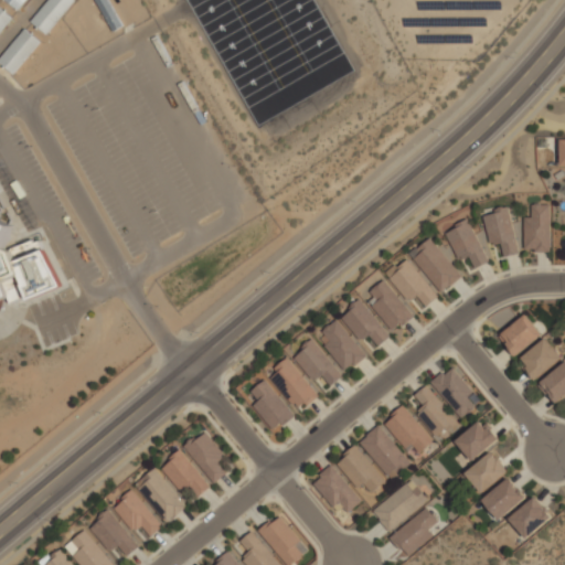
[(24,0),(4,0),(17,10),(24,0)]
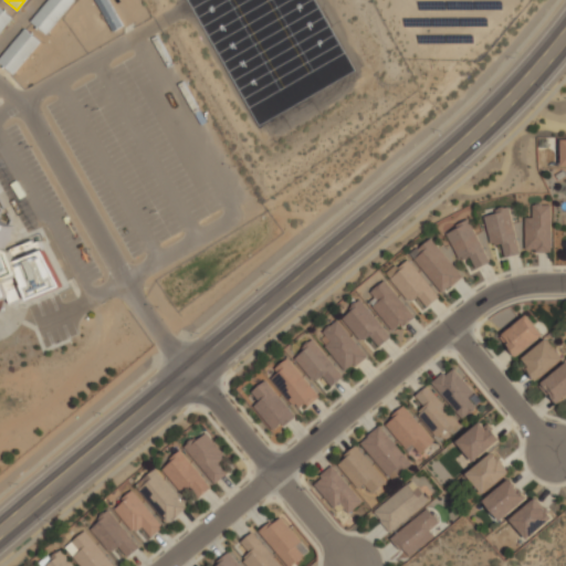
[(46,34),(73,0),(46,0),(31,21),(46,34)]
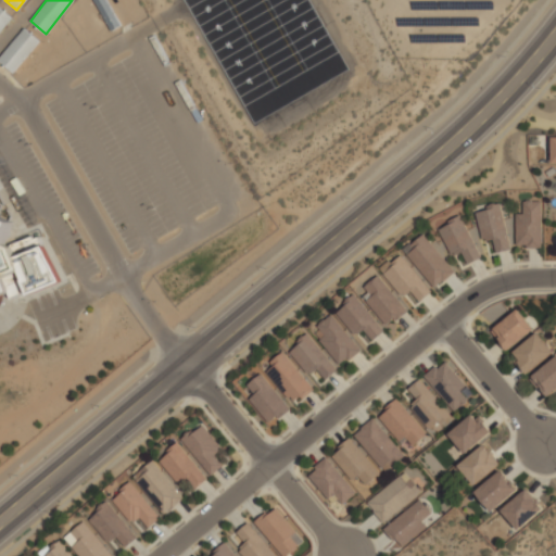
[(0,30),(12,17),(0,7),(0,30)]
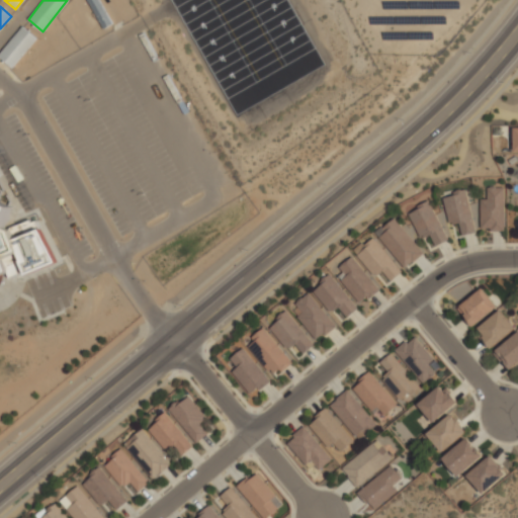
[(36,36),(21,25),(0,55),(0,57),(14,68),(36,36)]
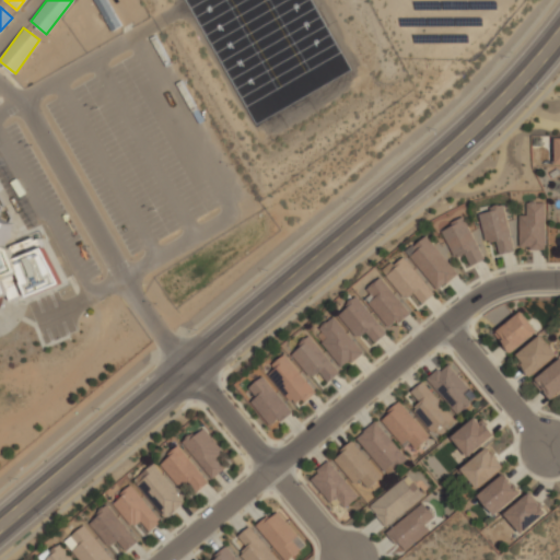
[(521,246),(521,216),(527,216),(527,202),(529,202),(532,201),(535,201),(537,202),(546,202),(546,249),(532,249),(532,246),(521,246)]
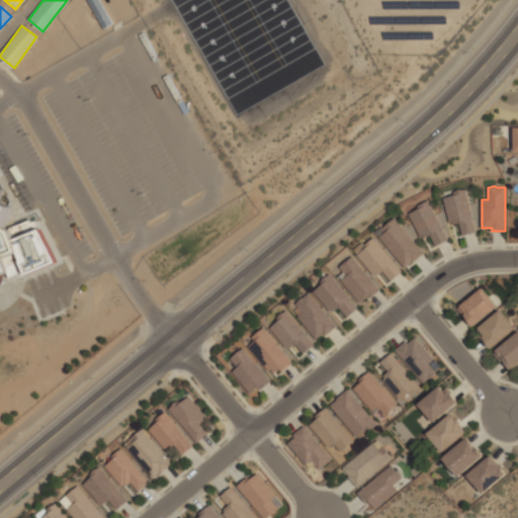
[(444,197),(455,195),(454,191),(457,191),(456,189),(462,188),(462,189),(466,189),(477,232),(463,235),(460,223),(453,225),(453,222),(450,223),(444,197)]
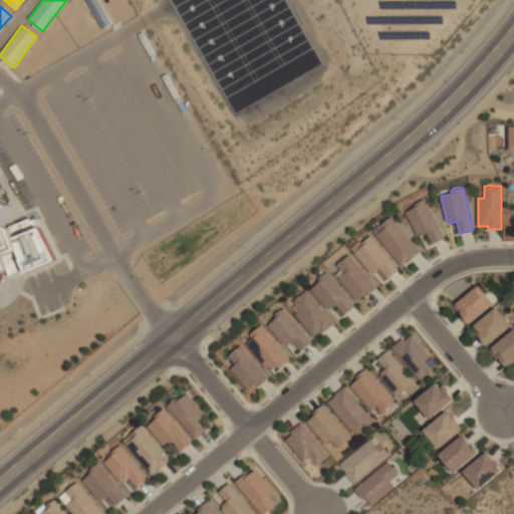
[(0,284),(2,282),(5,276),(6,270),(9,269),(11,275),(27,269),(28,271),(58,259),(37,219),(32,220),(31,218),(11,226),(12,228),(4,225),(12,205),(0,199),(0,284)]
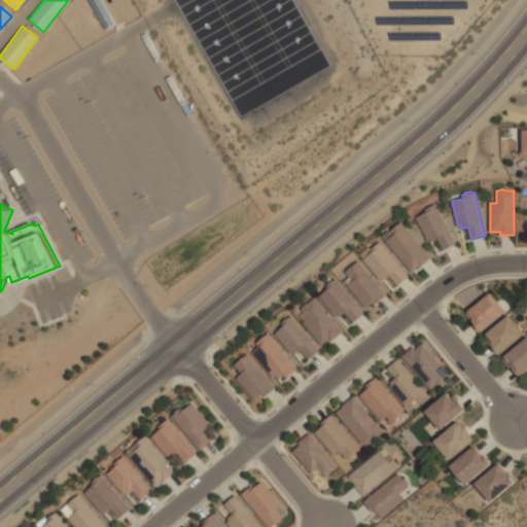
[(428,240),(417,217),(427,212),(425,209),(436,204),(457,243),(444,249),(438,238),(432,241),(431,239),(428,240)]
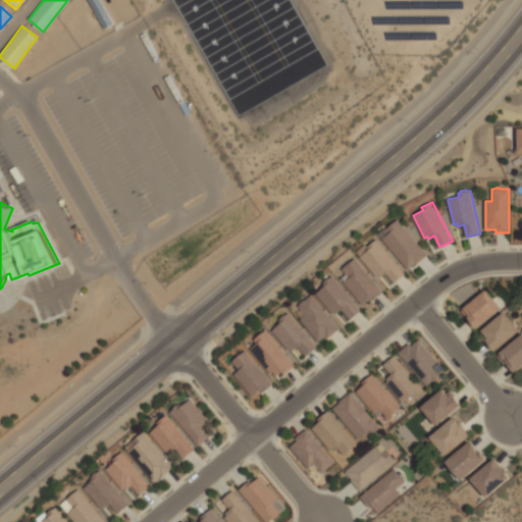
[(379,233),(388,225),(389,227),(399,219),(428,255),(417,264),(416,263),(409,269),(379,233)]
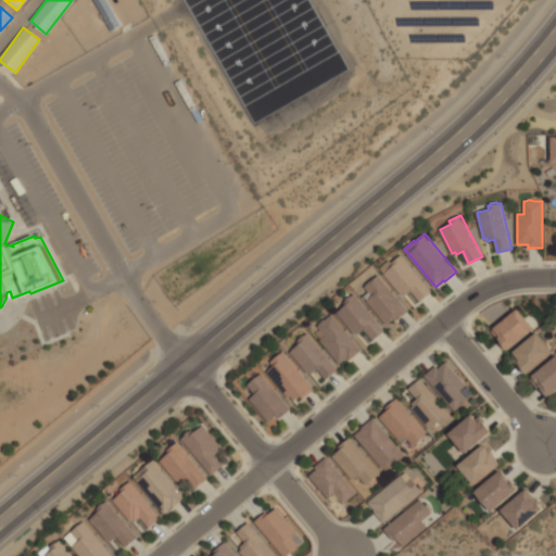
[(386,274),(395,265),(393,263),(402,255),(432,291),(420,301),(412,290),(406,295),(404,293),(402,294),(386,274)]
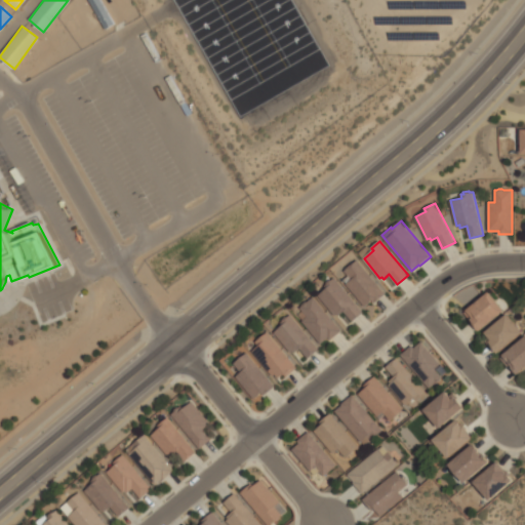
[(347,284),(348,283),(345,279),(349,276),(345,271),(359,258),(370,273),(369,274),(386,293),(375,303),(373,299),(365,306),(347,284)]
